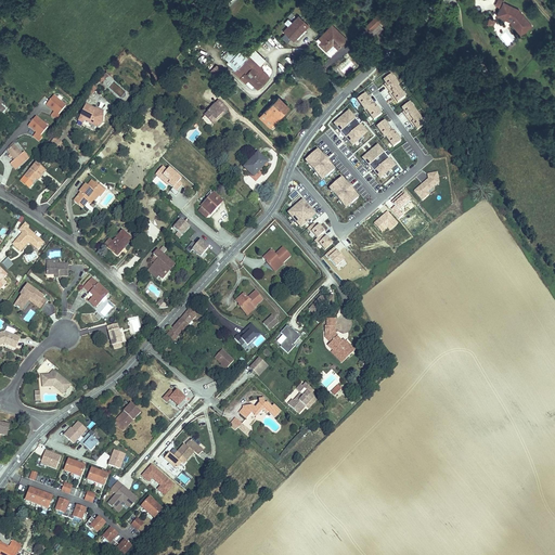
[(519,10),(503,2),(500,9),(498,14),(511,21),(520,31),(530,23),(519,10)]
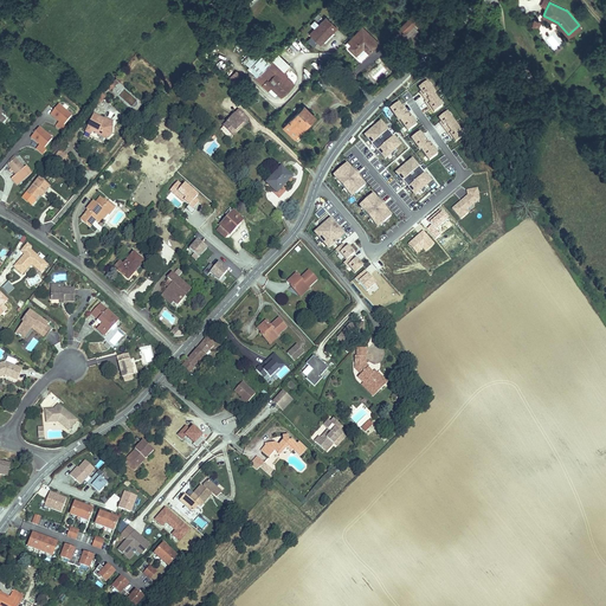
[(417,11),(398,31),(403,36),(411,27),(423,17),(417,11)]
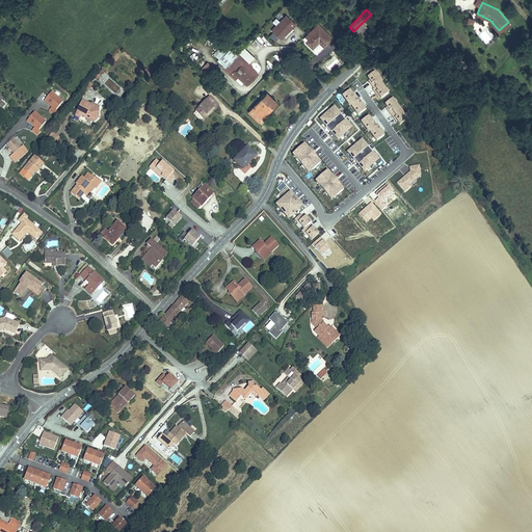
[(499,34),(510,25),(508,22),(499,30),(489,20),(477,14),(476,15),(488,21),(499,34)]
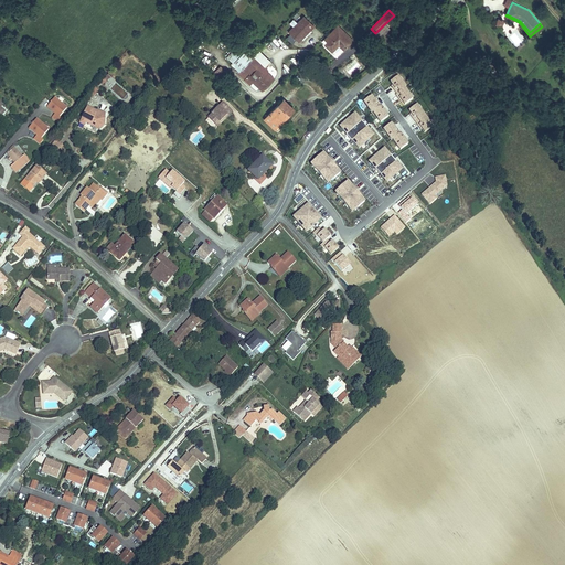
[(288,32),(299,42),(301,39),(300,38),(308,29),(310,30),(315,27),(305,17),(288,32)]
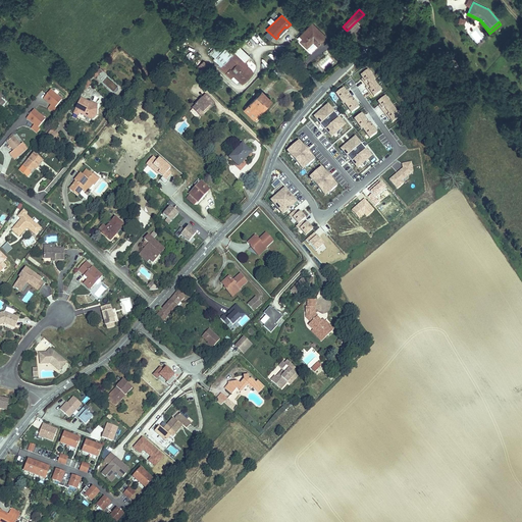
[(466,19),(465,19),(460,17),(458,22),(463,25),(466,19)]
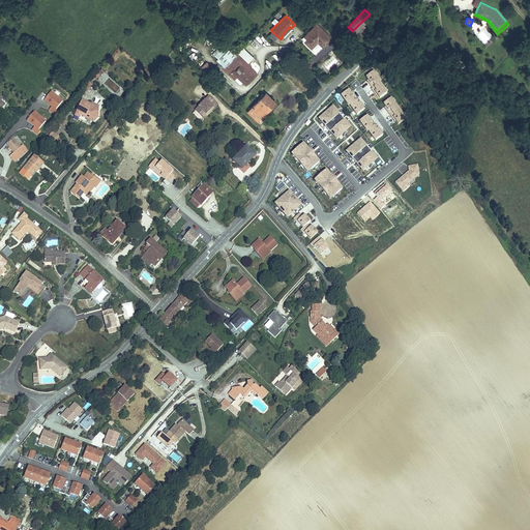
[(317,24),(304,37),(307,39),(304,42),(312,49),(318,41),(323,47),(331,37),(317,24)]
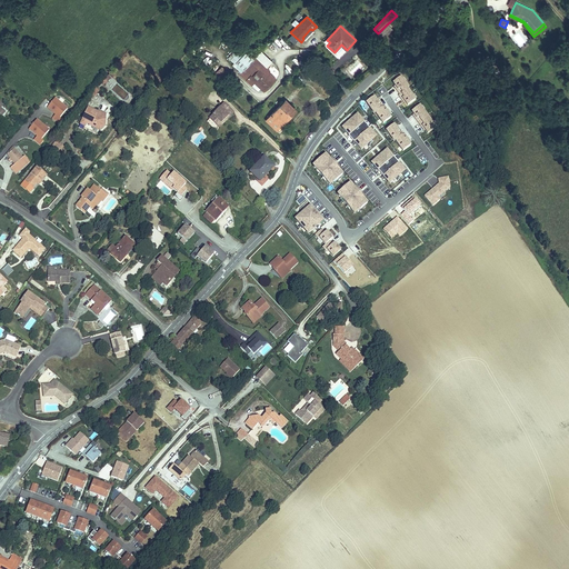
[(386,26),(378,33),(383,39),(391,31),(386,26)]
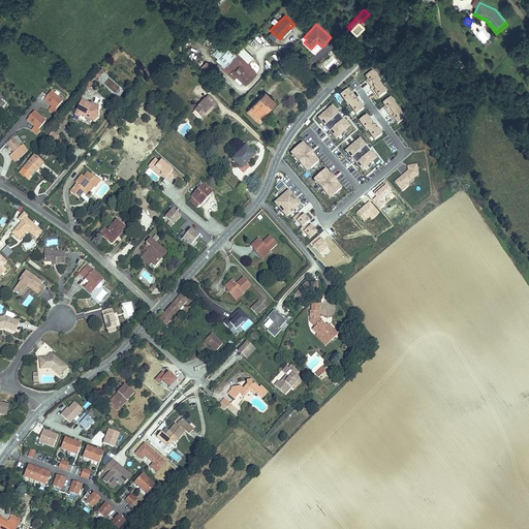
[(282,36),(290,28),(288,27),(281,35),(282,36)]
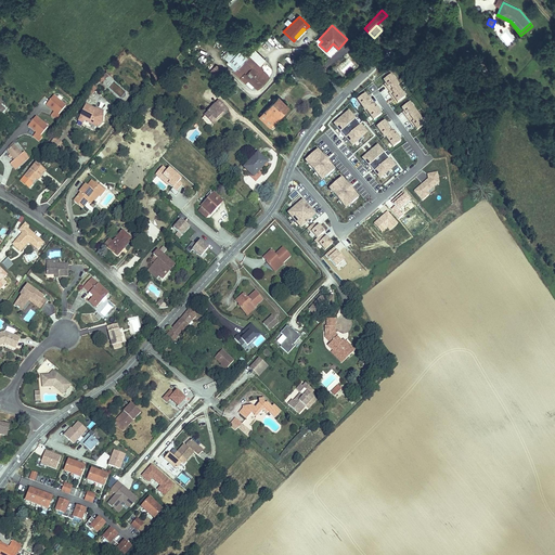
[(249,54),(260,65),(266,60),(255,49),(249,54)]
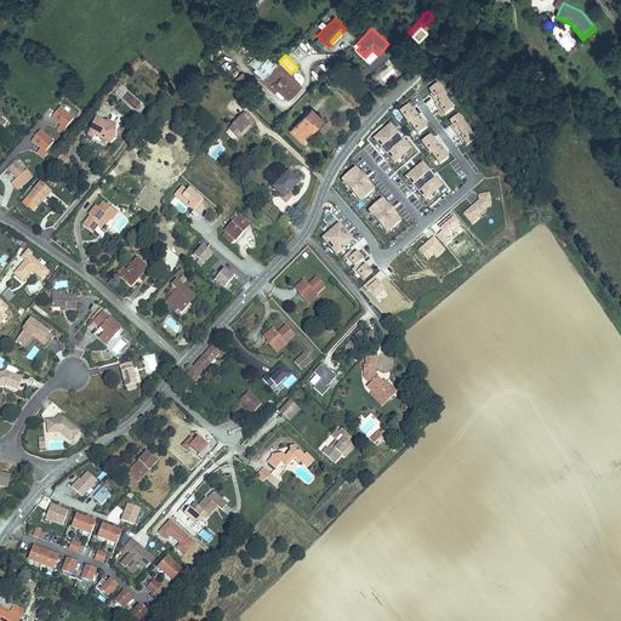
[(289,100),(301,85),(291,77),(292,74),(291,73),(279,61),(277,63),(268,56),(257,68),(258,69),(266,77),(263,79),(271,85),(268,87),(275,93),(278,90),(289,100)]
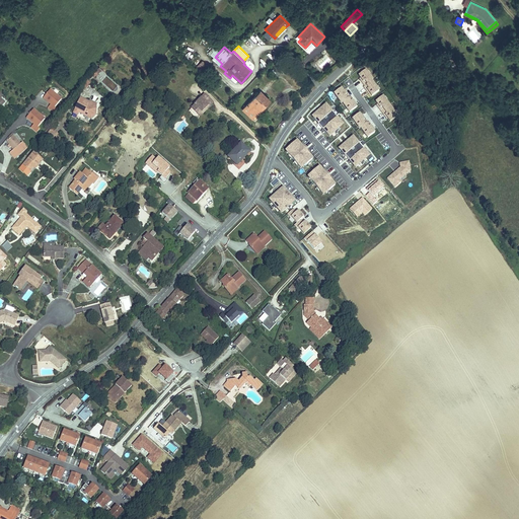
[(222,64),(216,58),(214,57),(212,59),(220,66),(222,64)]
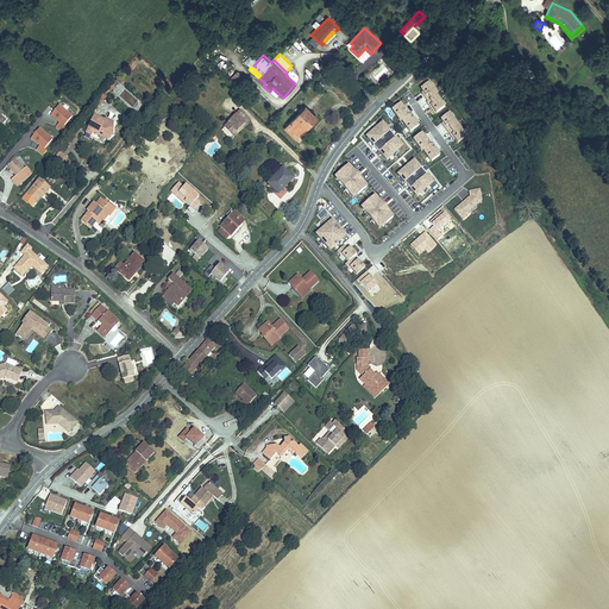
[(236,86),(244,77),(237,71),(228,80),(236,86)]
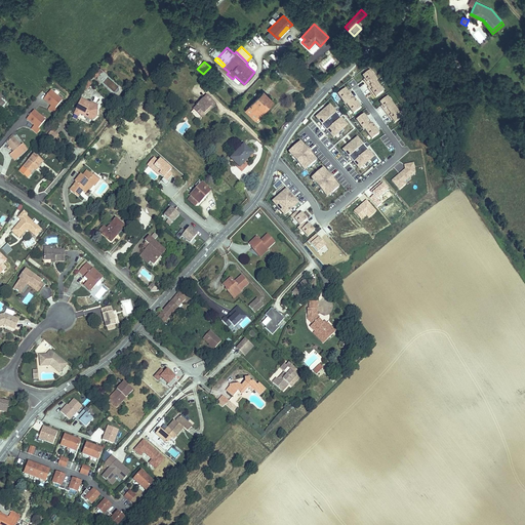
[(362,77),(364,79),(366,81),(365,82),(369,87),(376,82),(377,81),(369,72),(362,77)]
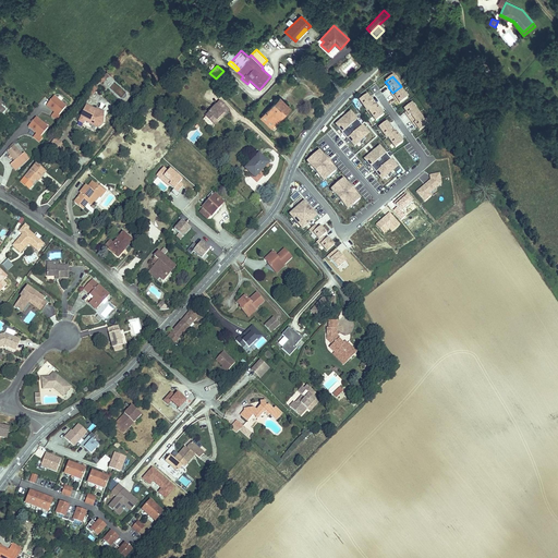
[(396,99),(398,100),(400,104),(408,98),(400,87),(392,93),(391,94),(395,99),(396,99)]
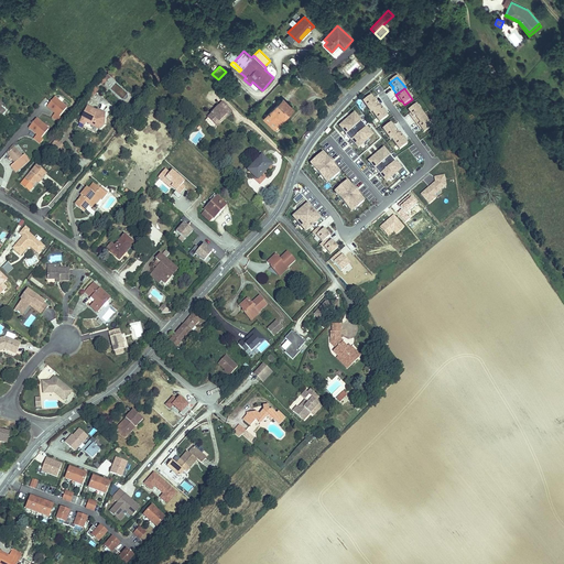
[(362,101),(370,112),(371,111),(379,106),(375,100),(372,99),(370,96),(362,101)]
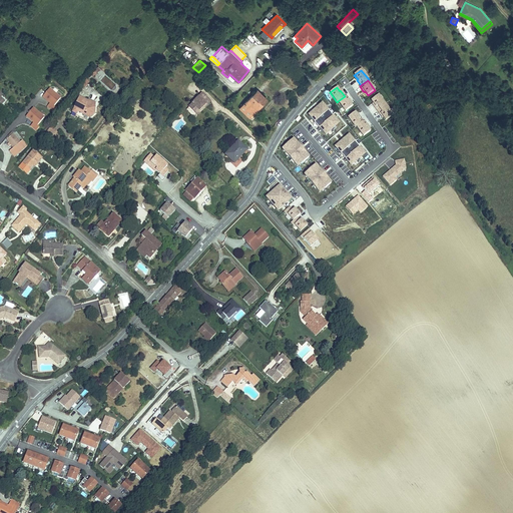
[(54,106),(60,98),(49,89),(43,97),(50,103),(47,106),(53,111),(56,108),(54,106)]
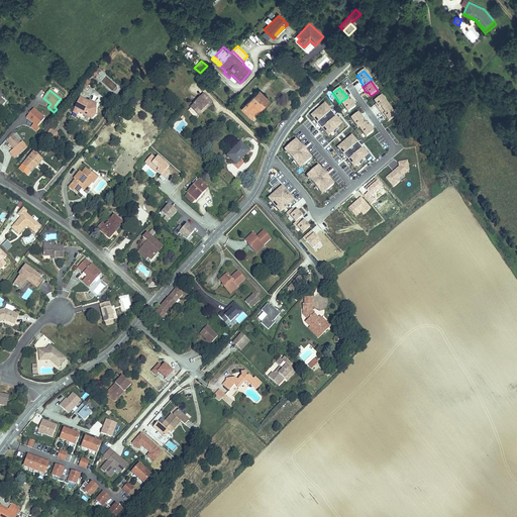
[(257,109),(268,99),(260,91),(241,109),(251,118),(259,111),(257,109)]
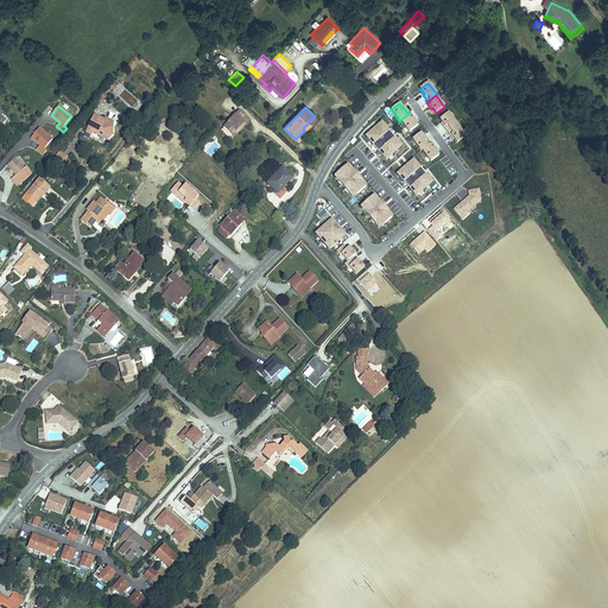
[(0,126),(5,121),(7,122),(10,120),(0,111),(0,126)]
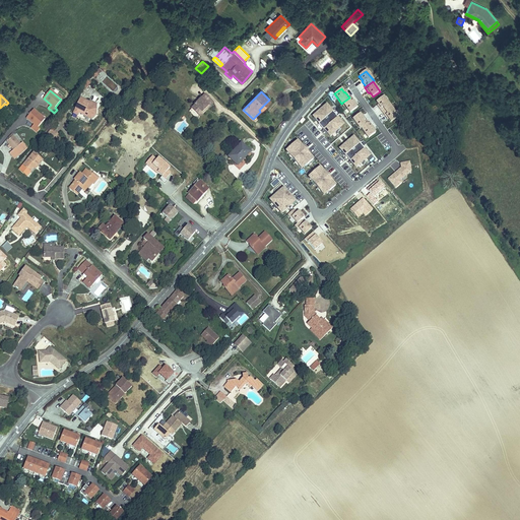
[(212,102),(205,94),(192,109),(199,115),(212,102)]
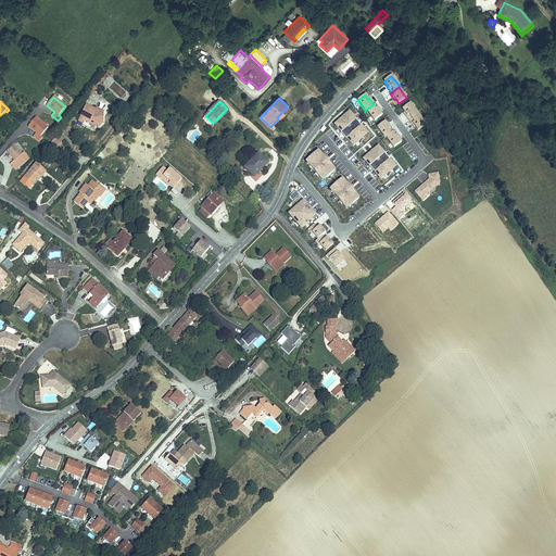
[(374,104),(366,110),(374,121),(382,115),(380,112),(378,111),(379,110),(375,103),(374,104)]
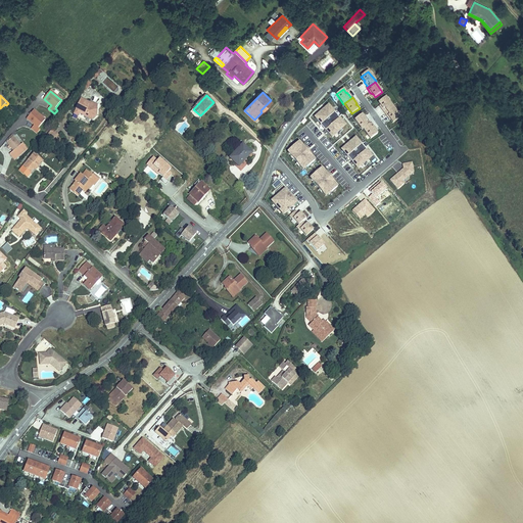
[(378,102),(380,105),(381,107),(384,113),(392,107),(385,97),(378,102)]
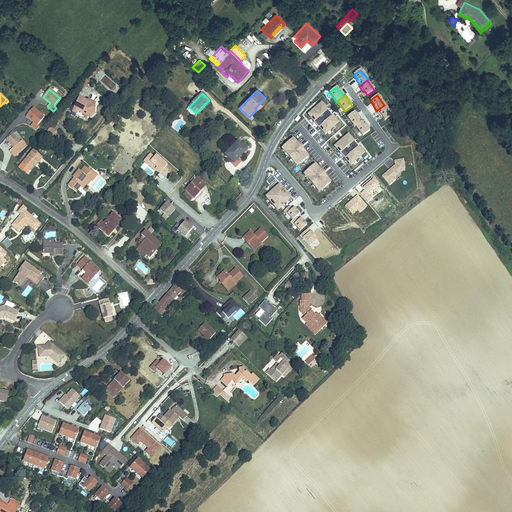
[(80,97),(72,112),(77,114),(78,112),(79,110),(83,112),(82,114),(85,115),(86,115),(90,117),(95,114),(95,107),(97,108),(99,105),(89,99),(88,101),(80,97)]
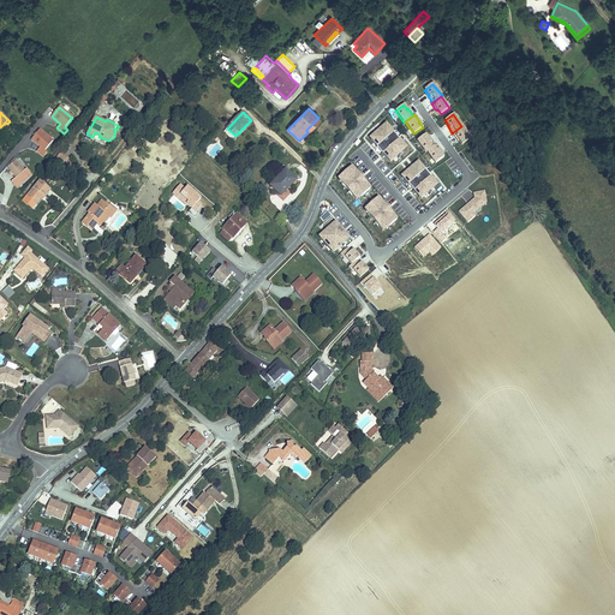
[(308,132),(320,119),(318,118),(306,130),(308,132)]
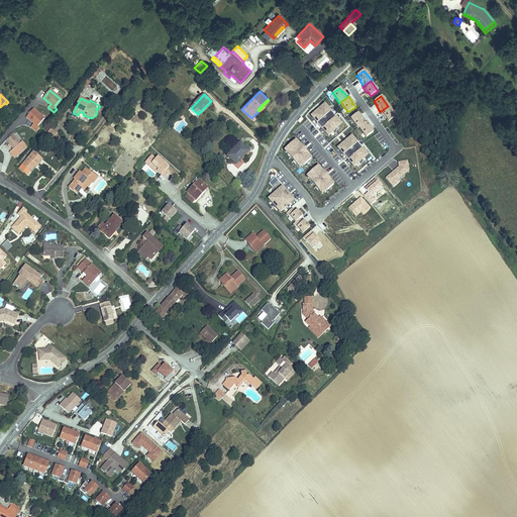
[(212,103),(211,101),(198,114),(199,116),(212,103)]
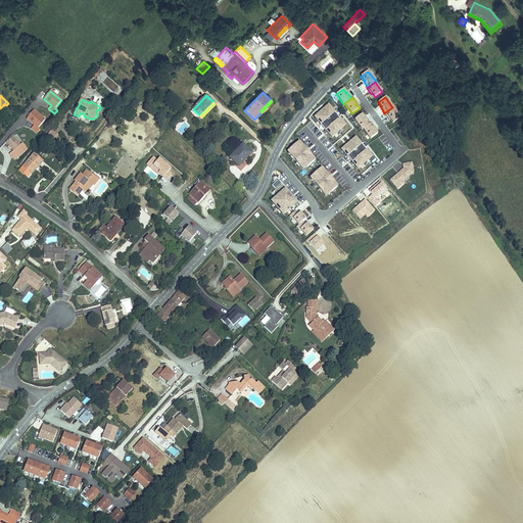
[(338,131),(345,125),(339,119),(340,117),(335,111),(334,112),(328,105),(322,111),(322,112),(315,119),(321,125),(320,125),(325,131),(326,131),(332,138),(338,132),(338,131)]
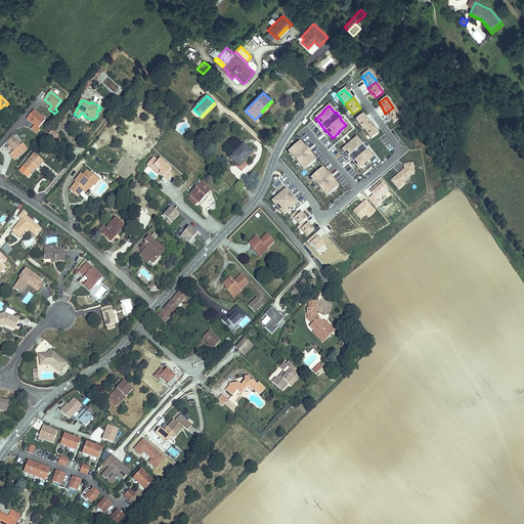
[(393,107),(385,114),(389,119),(390,118),(391,120),(393,123),(401,118),(393,107)]
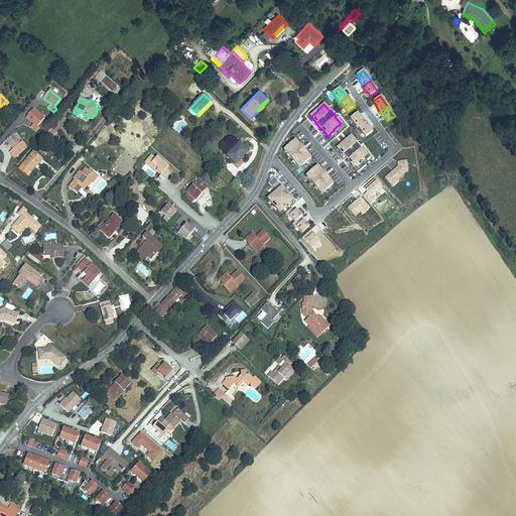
[(44,118),(33,109),(26,117),(33,123),(30,127),(36,132),(39,128),(37,126),(44,118)]
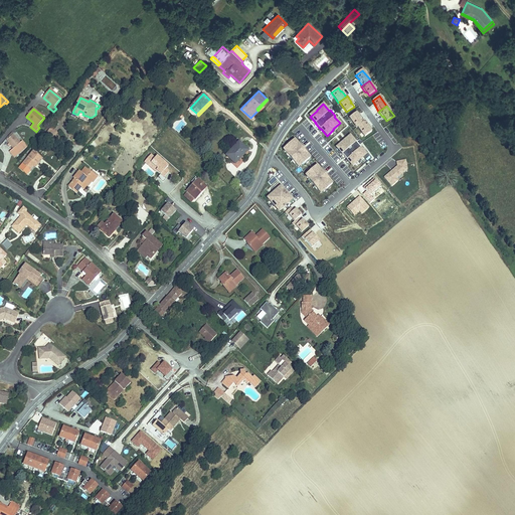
[(349,118),(356,128),(357,127),(364,122),(360,117),(359,117),(358,116),(356,113),(349,118)]
